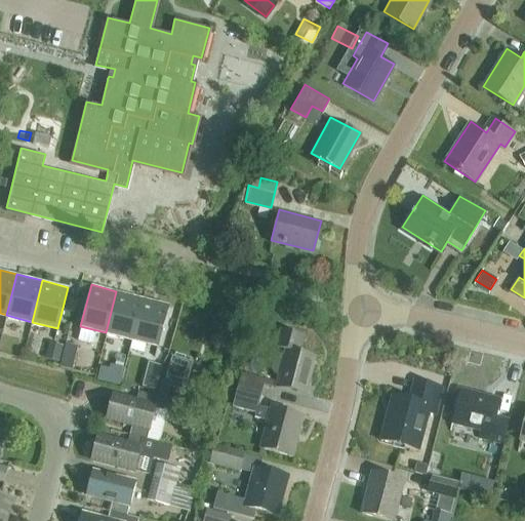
[(131,338),(142,297),(116,291),(106,332),(131,338)]
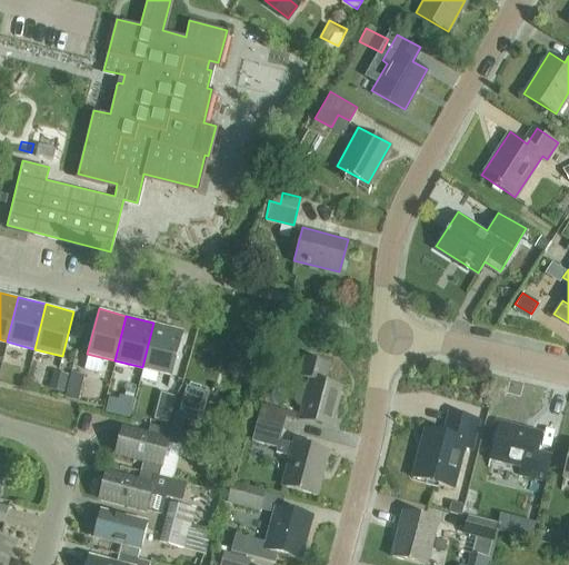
[(153,323),(142,367),(170,375),(181,329),(153,323)]
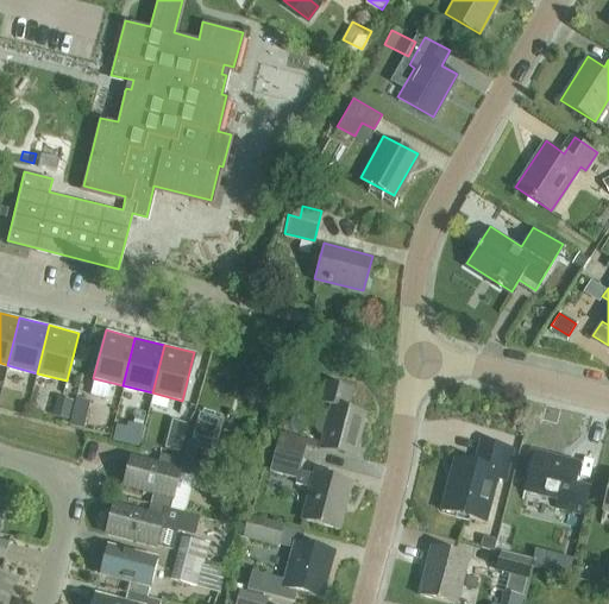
[(321,432),(318,446),(355,457),(366,410),(347,406),(352,385),(325,378),(319,400),(330,402),(327,408),(324,407),(318,410),(314,425),(316,429),(321,432)]
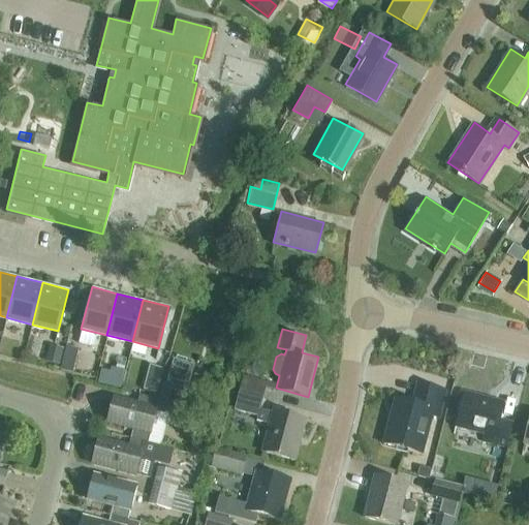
[(50,341),(45,358),(58,362),(62,345),(50,341)]
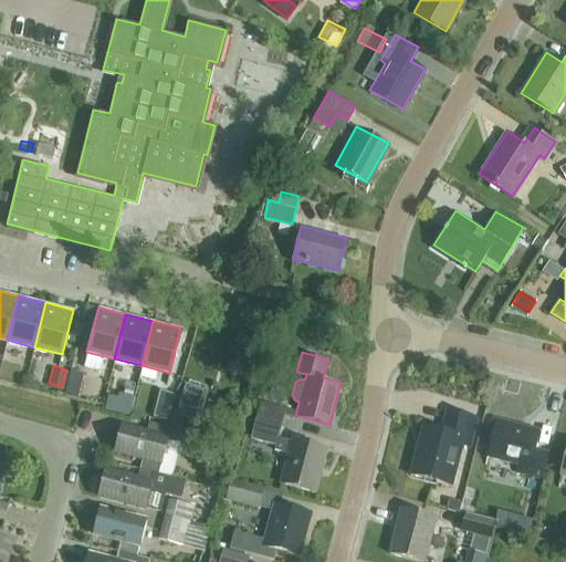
[(113,427),(108,444),(111,447),(115,447),(114,449),(142,456),(139,467),(158,471),(167,438),(175,440),(181,414),(199,418),(207,386),(185,381),(177,410),(175,409),(171,423),(170,426),(148,420),(148,422),(146,430),(121,425),(121,426),(117,425),(113,427)]
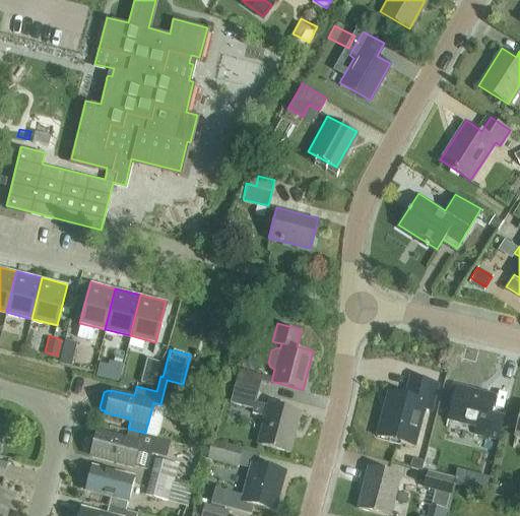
[(235,382),(258,388),(260,378),(262,373),(239,367),(235,382)]
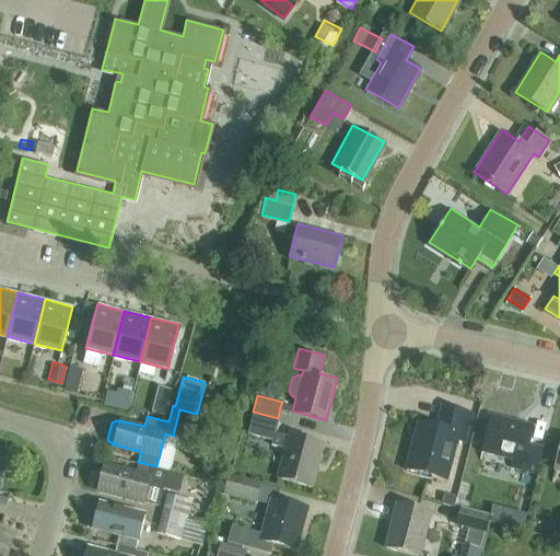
[(465,439),(471,410),(442,403),(436,425),(418,420),(406,467),(447,478),(457,437),(465,439)]
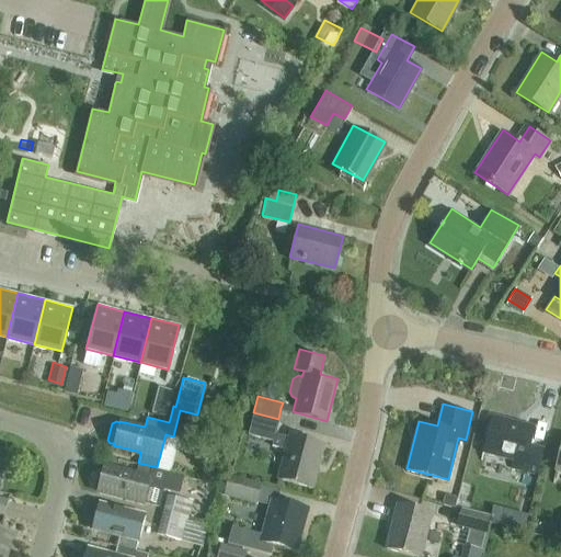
[(253,412),(248,431),(273,439),(272,443),(285,447),(277,476),(311,485),(322,443),(288,433),(288,434),(275,431),(278,419),(253,412)]
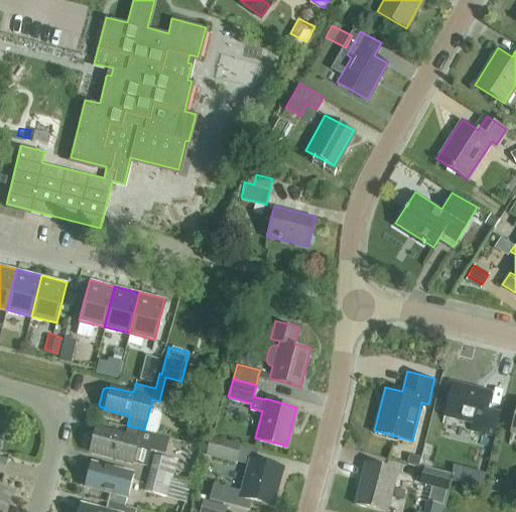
[(494,434),(500,409),(488,406),(492,390),(452,381),(443,414),(472,420),(470,428),(494,434)]
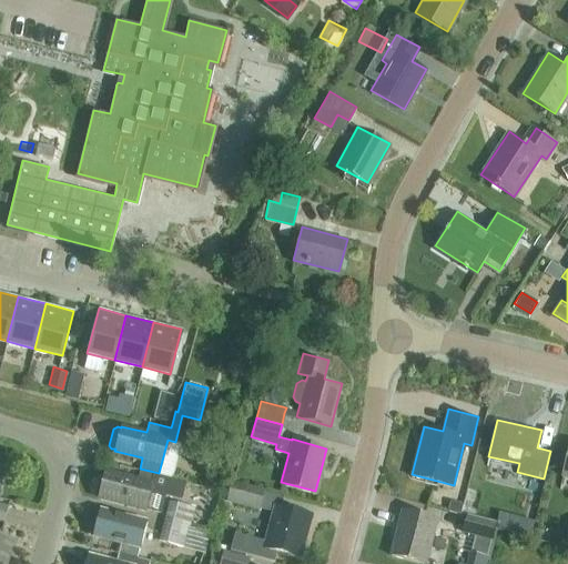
[(144,506),(149,491),(164,495),(164,493),(180,497),(185,480),(159,473),(140,469),(137,479),(104,471),(99,495),(144,506)]
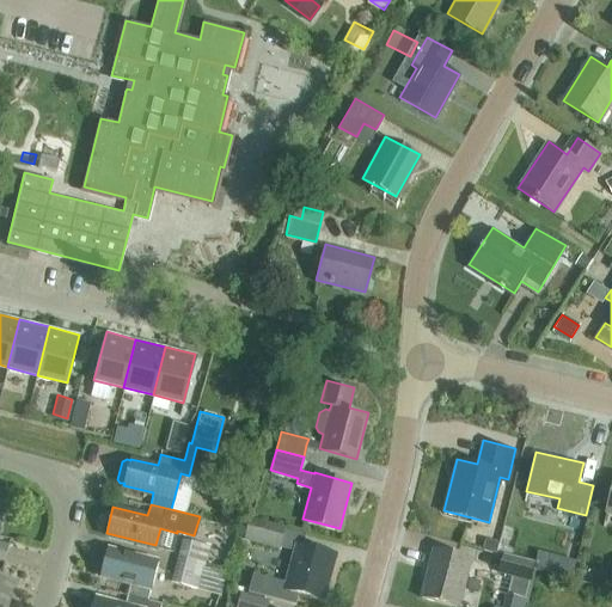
[(243,535),(280,545),(285,526),(249,515),(243,535)]
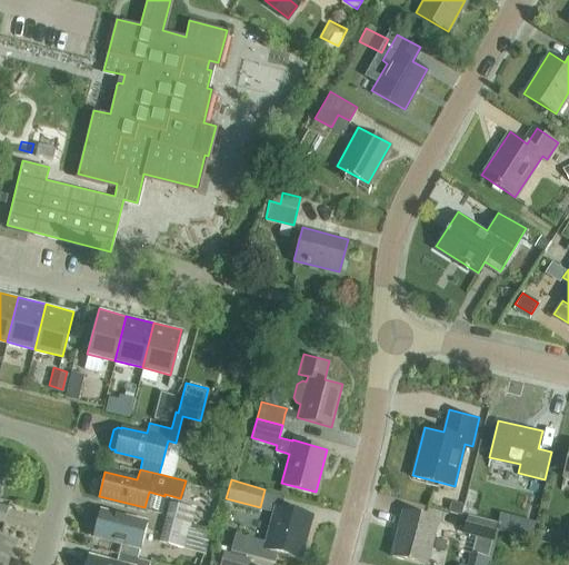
[(168,521),(189,526),(195,506),(172,501),(168,521)]
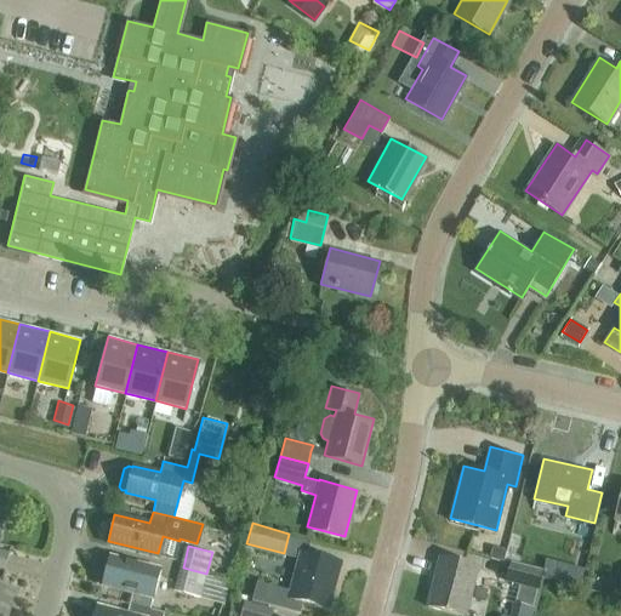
[(336,559),(301,549),(290,588),(258,580),(254,599),(300,611),(303,600),(326,606),(331,586),(329,586),(336,559)]
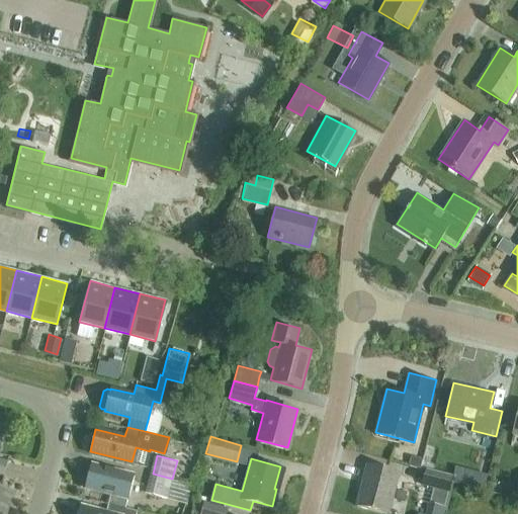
[(107,502),(124,506),(126,497),(127,497),(133,475),(91,463),(85,486),(110,492),(107,502)]
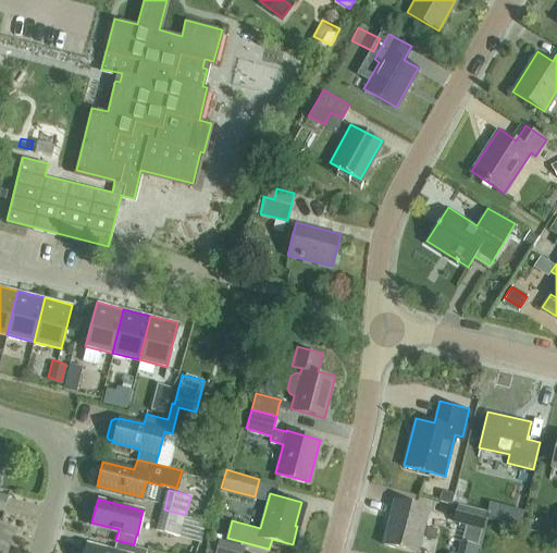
[(418,552),(429,507),(396,499),(385,543),(418,552)]
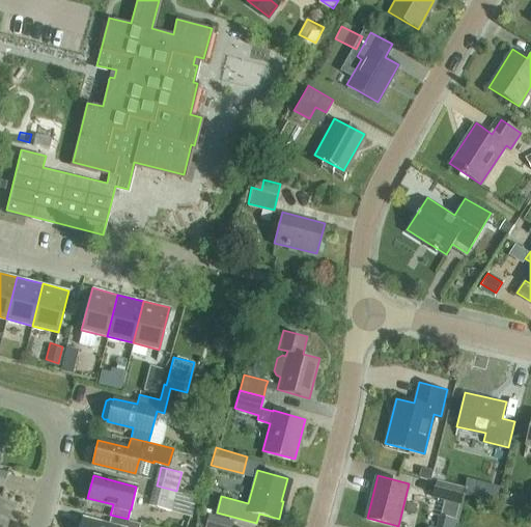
[(432,493),(463,500),(466,487),(436,478),(432,493)]
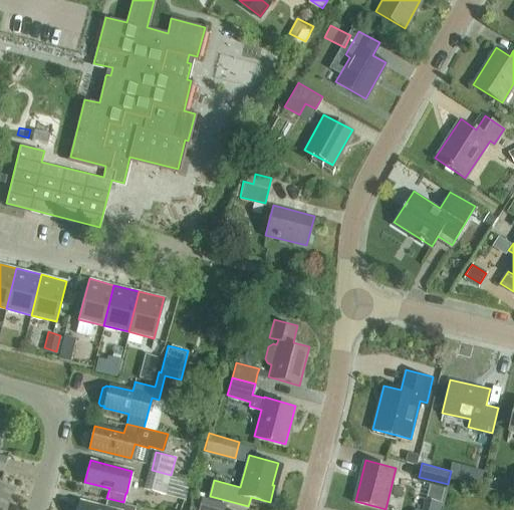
[(166,493),(171,475),(152,470),(147,488),(166,493)]
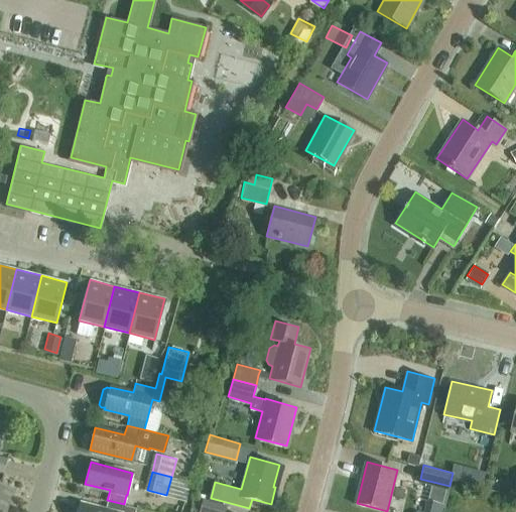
[(0,484),(0,508),(6,510),(11,488),(0,484)]
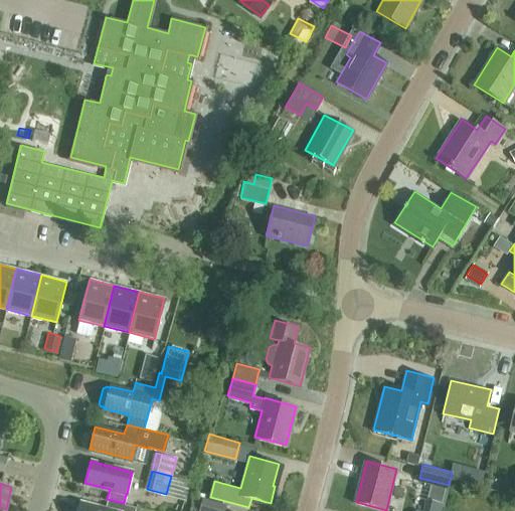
[(223,510),(226,503),(193,494),(188,510),(223,510)]
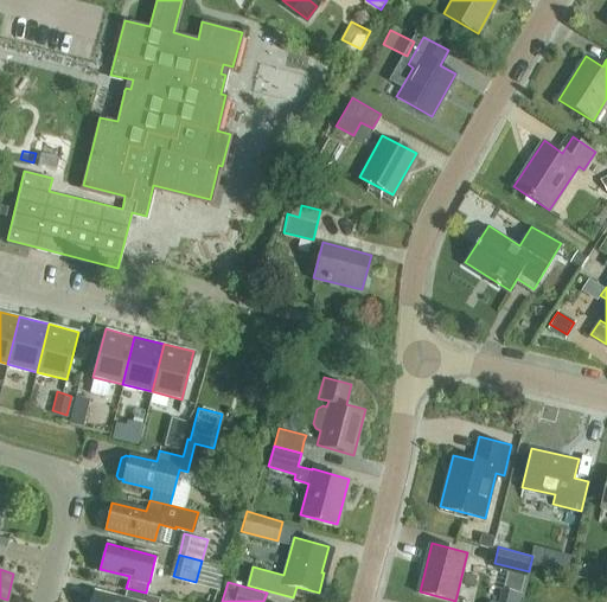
[(521,601),(524,589),(506,584),(502,600),(490,597),(487,601),(521,601)]
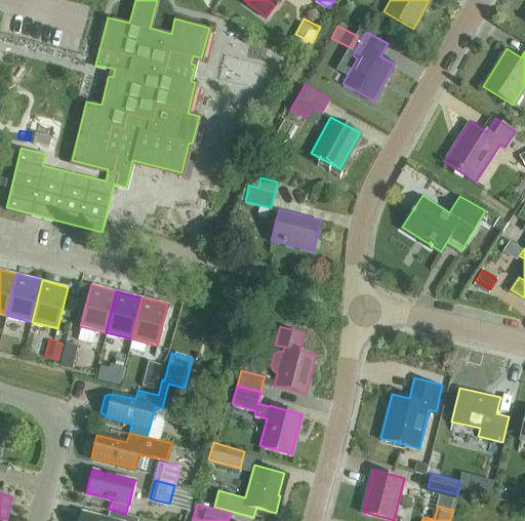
[(136,520),(138,516),(126,513),(109,509),(107,518),(81,512),(78,520),(136,520)]
